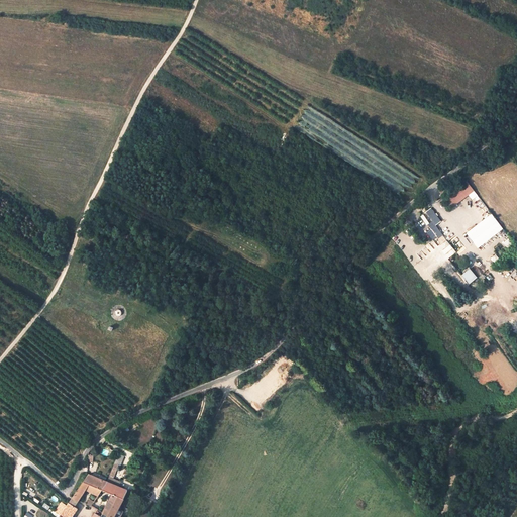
[(451,208),(474,191),(467,181),(444,199),(451,208)]
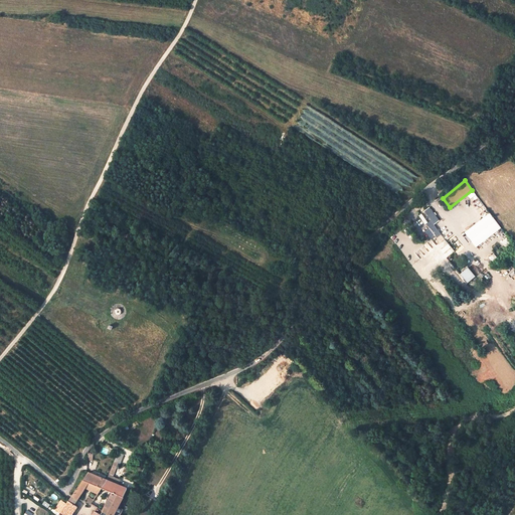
[(430,207),(424,211),(435,224),(440,220),(430,207)]
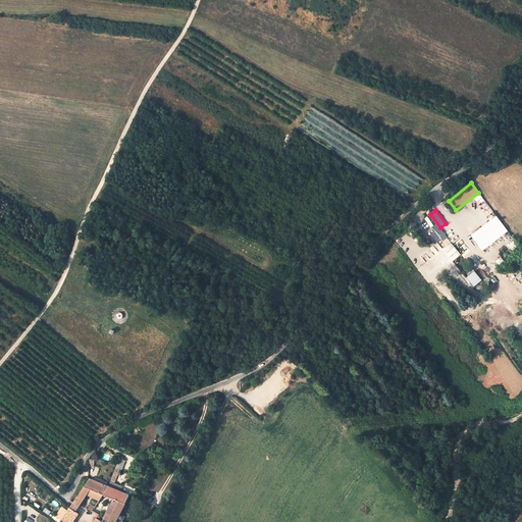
[(497,217),(471,236),(482,250),(508,231),(497,217)]
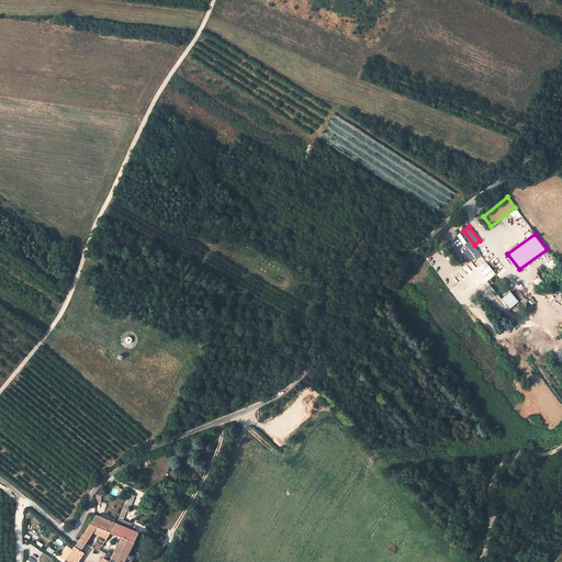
[(512,310),(520,301),(512,291),(503,300),(512,310)]
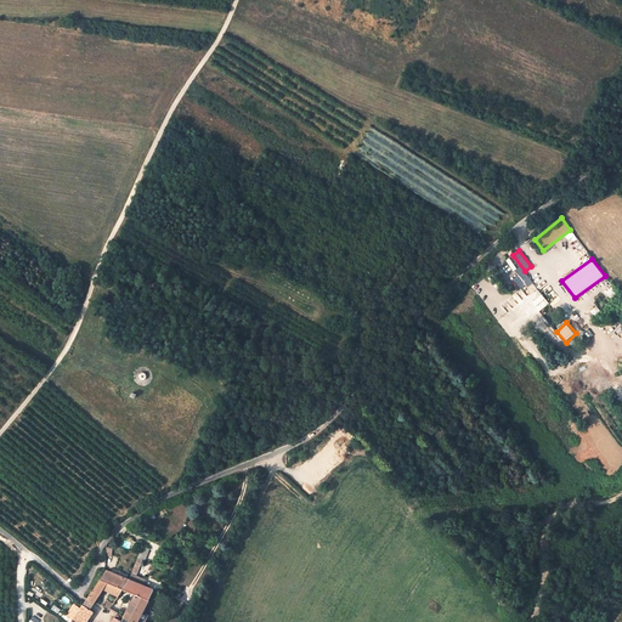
[(123,588),(136,594),(150,599),(154,589),(140,583),(141,577),(136,576),(142,560),(139,558),(129,580),(123,588)]
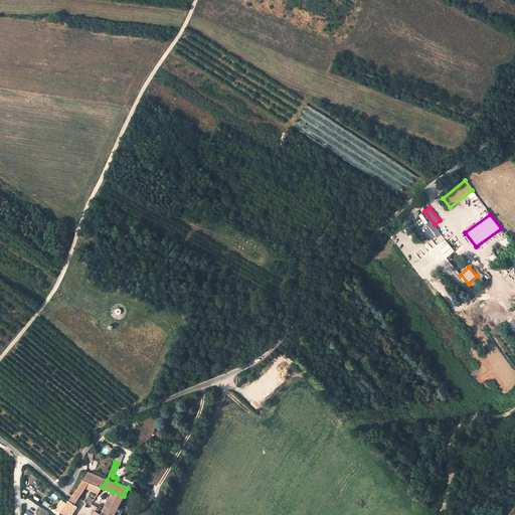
[(83,480),(89,482),(102,487),(107,480),(89,472),(83,480)]
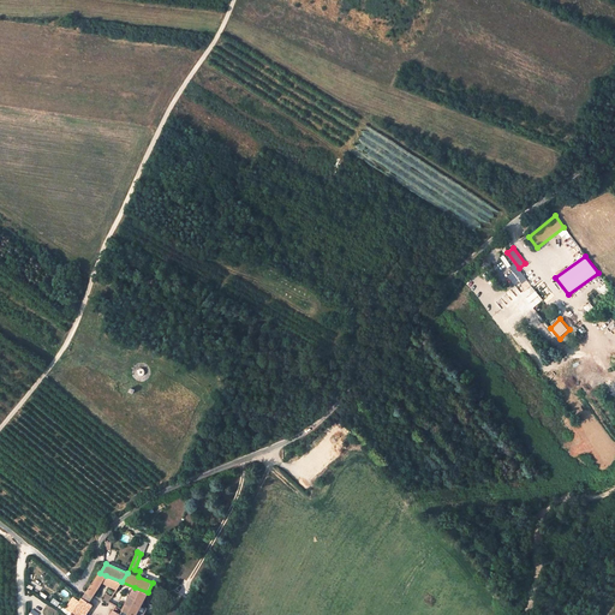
[(87,591),(94,596),(102,581),(106,575),(100,573),(87,591)]
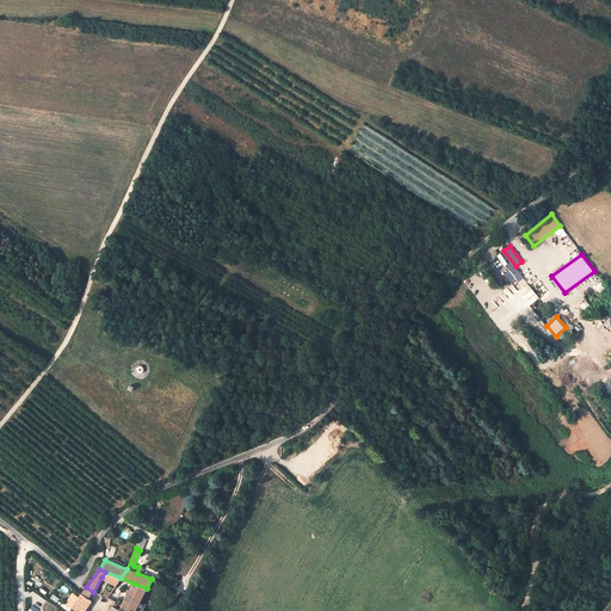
[(117,585),(121,578),(105,572),(102,578),(117,585)]
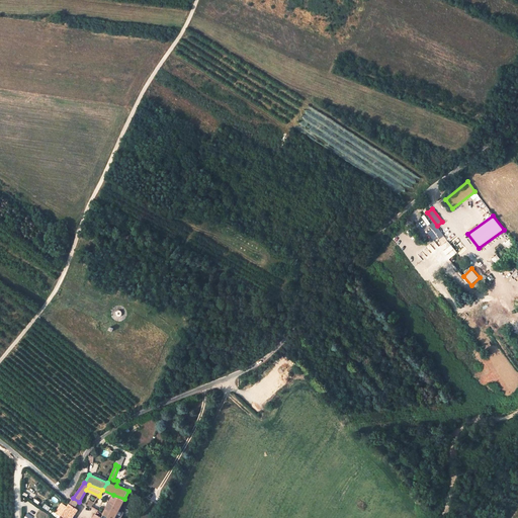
[(103,514),(112,517),(121,517),(116,515),(124,499),(113,495),(103,514)]
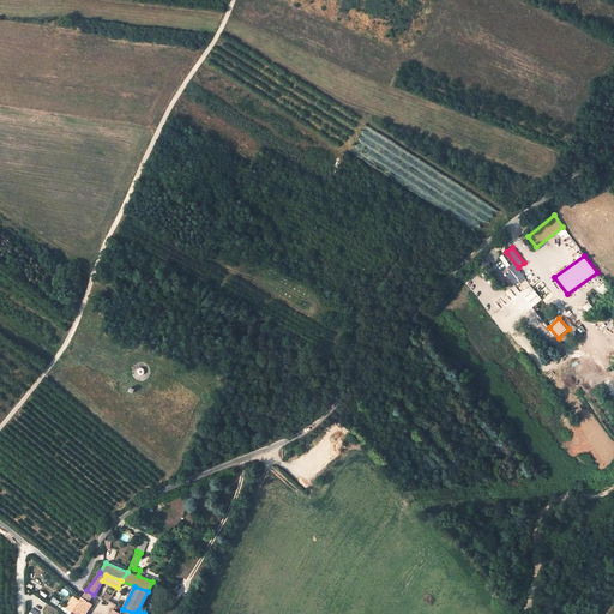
[(85,613),(92,603),(89,601),(94,595),(86,590),(82,591),(83,596),(70,613),(85,613)]
